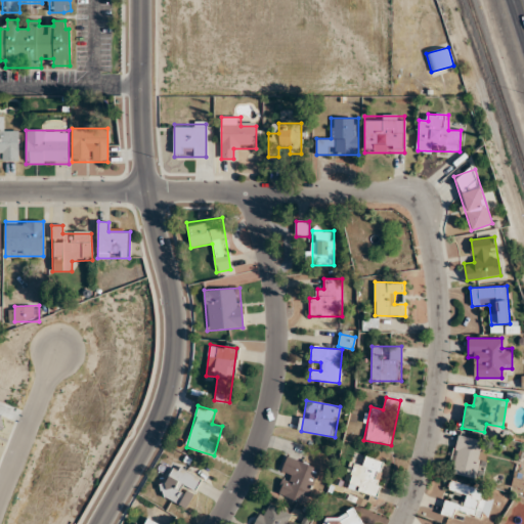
[(481,440),(457,435),(449,473),(480,480),(487,450),(479,449),(481,440)]
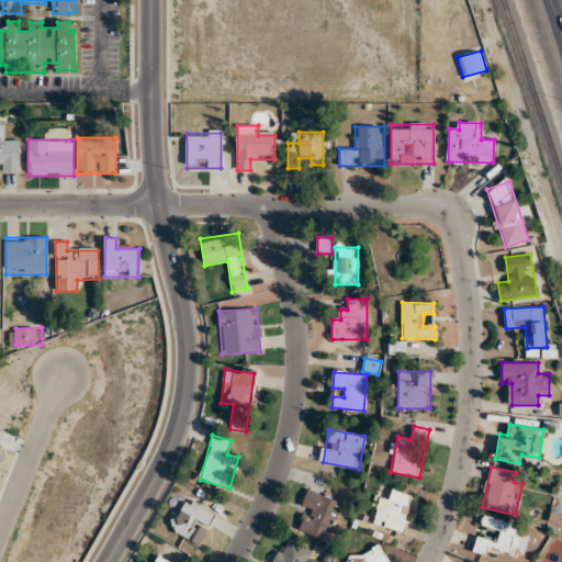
[(343,503),(310,490),(294,528),(327,541),(343,503)]
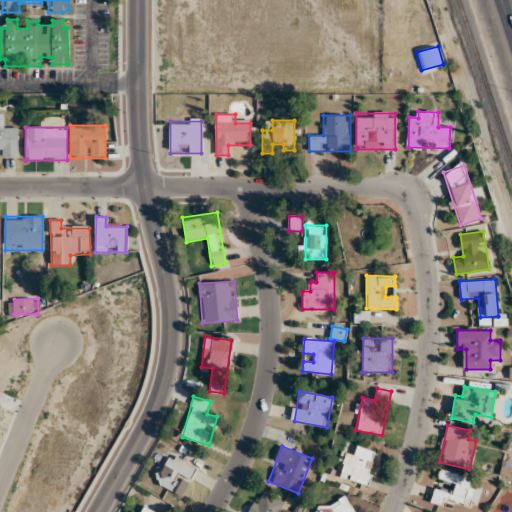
[(343,453),(339,478),(370,484),(376,451),(355,447),(354,455),(343,453)]
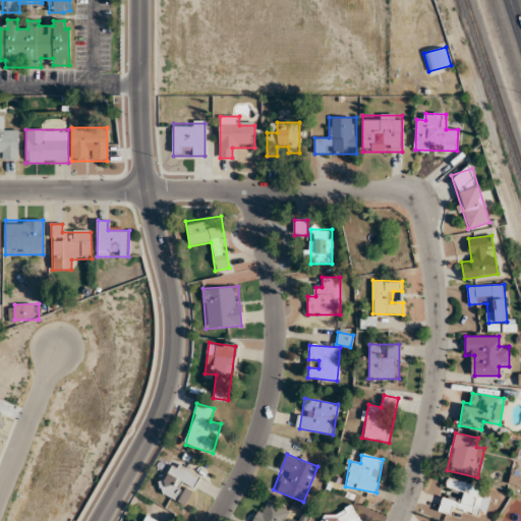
[(184,506),(201,477),(173,461),(157,489),(184,506)]
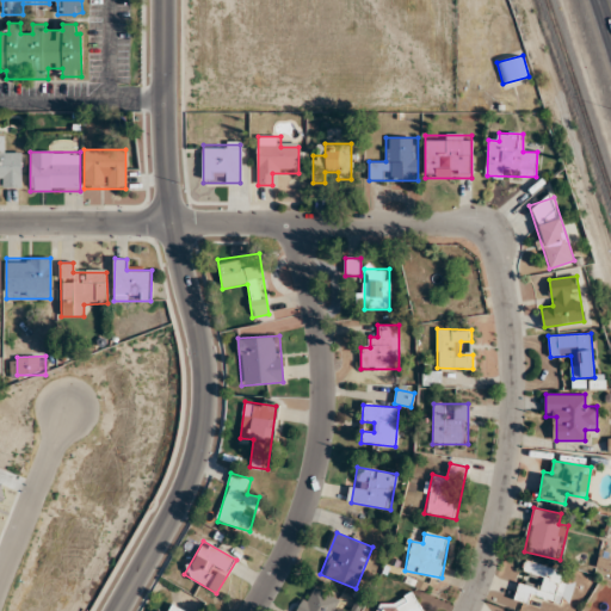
[(596,569),(610,572),(610,559),(598,557),(596,569)]
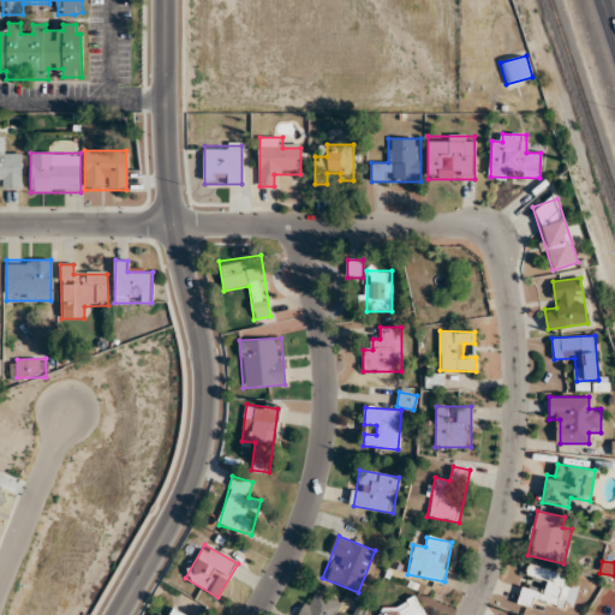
[(569,577),(530,563),(518,603),(535,609),(537,598),(572,609),(578,589),(567,585),(569,577)]
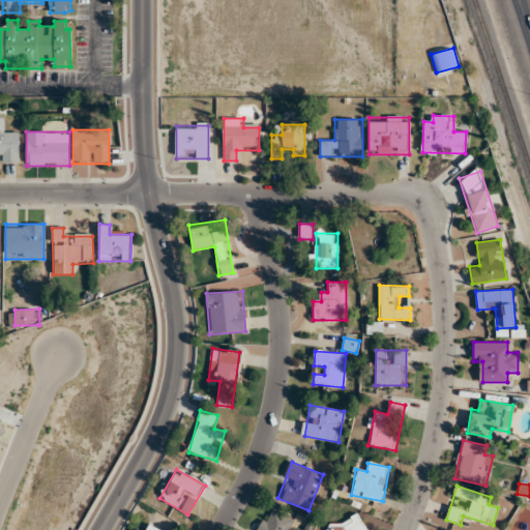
[(294,529),(298,522),(270,506),(257,529),(294,529)]
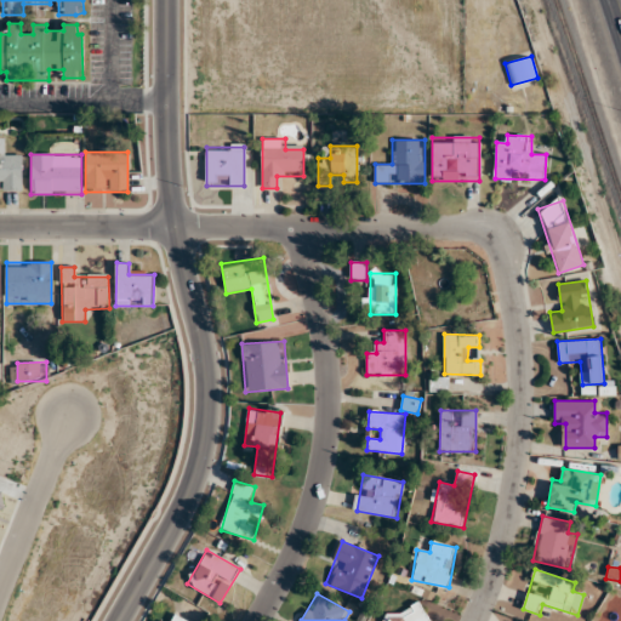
[(434,620),(414,603),(400,617),(393,610),(382,620),(434,620)]
